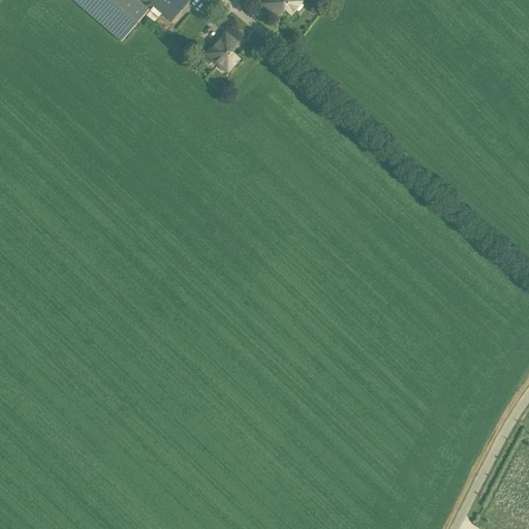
[(71,0),(121,41),(148,9),(136,0),(71,0)]
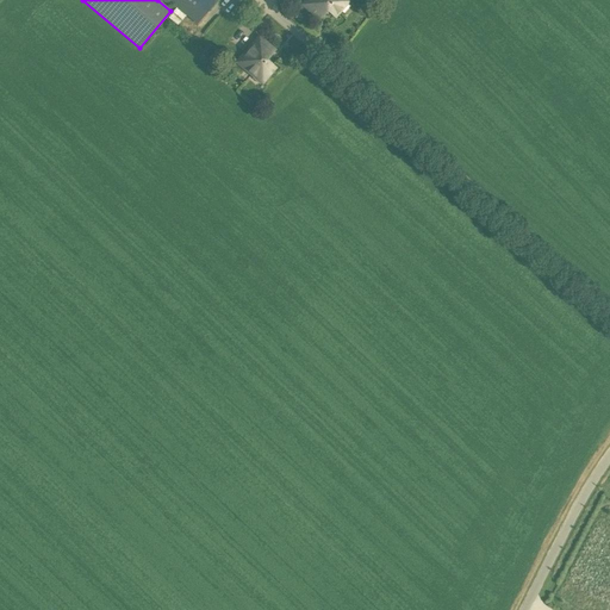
[(187,17),(197,25),(217,0),(166,0),(176,7),(187,17)]
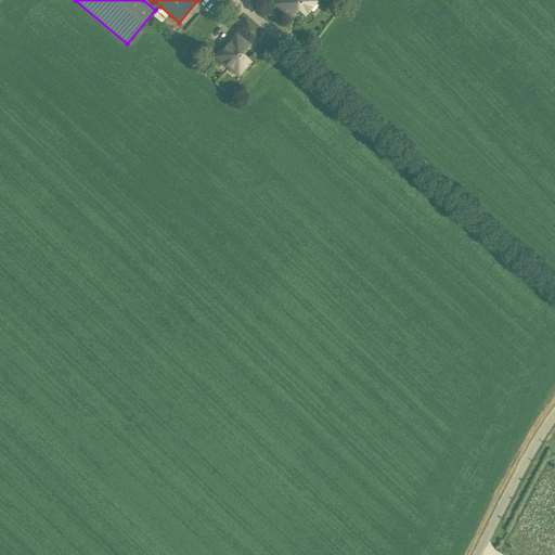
[(305,16),(318,1),(315,0),(278,0),(274,4),(291,17),(297,10),(305,16)]
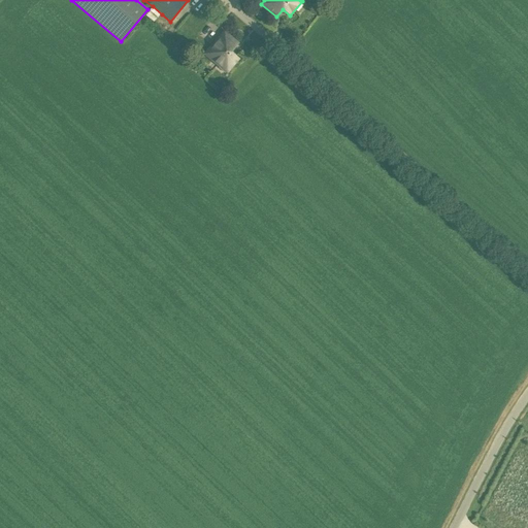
[(162,14),(153,6),(145,15),(155,23),(162,14)]
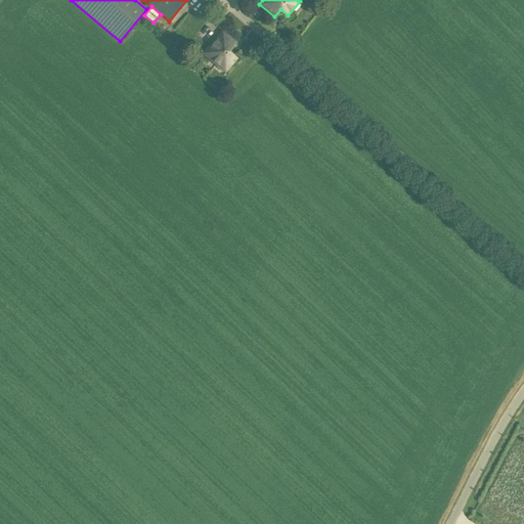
[(272,28),(280,31),(285,20),(275,17),(272,28)]
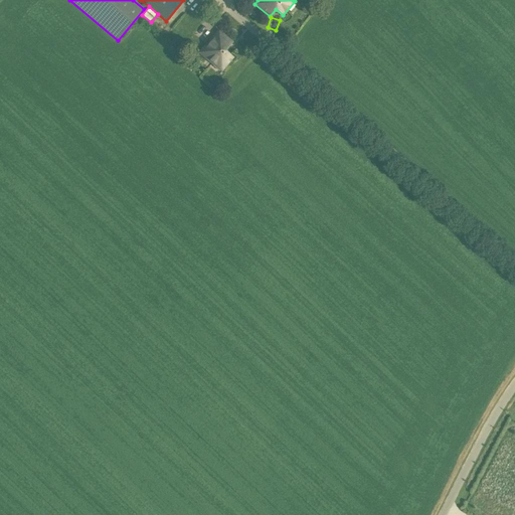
[(221,70),(232,57),(224,50),(233,42),(218,29),(200,52),(221,70)]
